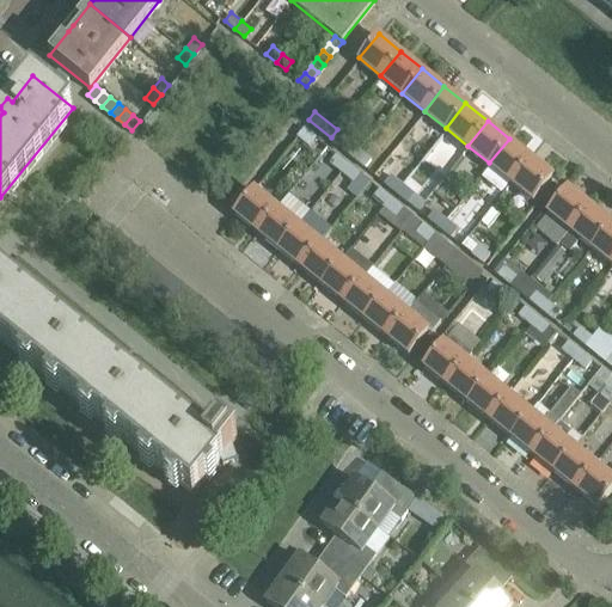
[(304,126),(298,134),(308,142),(316,135),(304,126)]
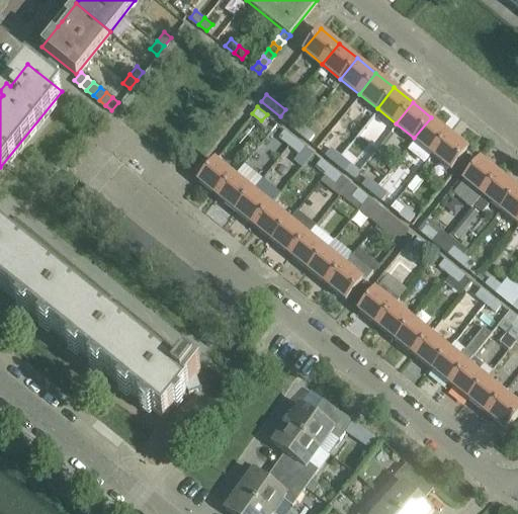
[(280,116),(298,132),(304,124),(285,109),(280,116)]
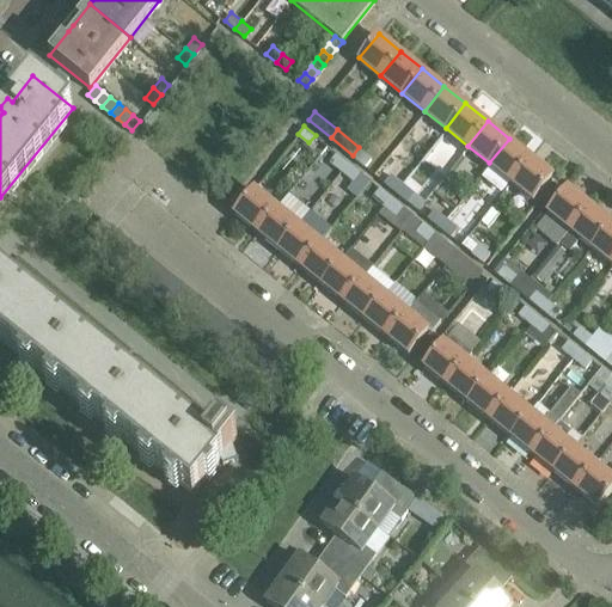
[(509,139),(489,163),(510,181),(531,155),(509,139)]
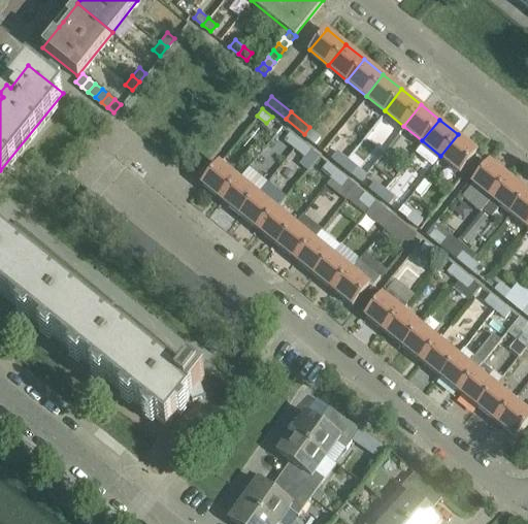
[(309,127),(304,134),(315,142),(320,135),(309,127)]
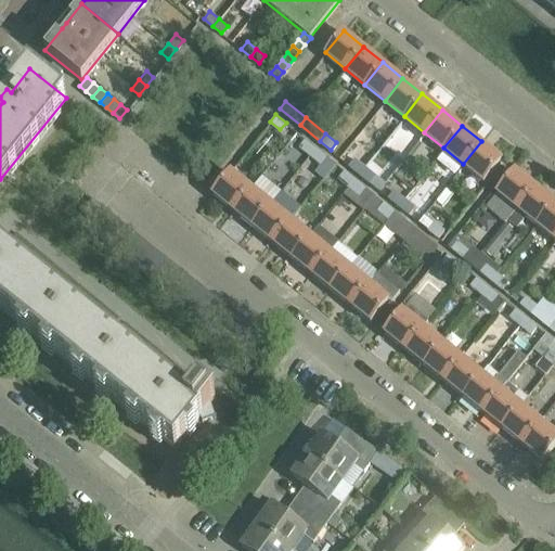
[(315,145),(305,138),(299,144),(309,153),(315,145)]
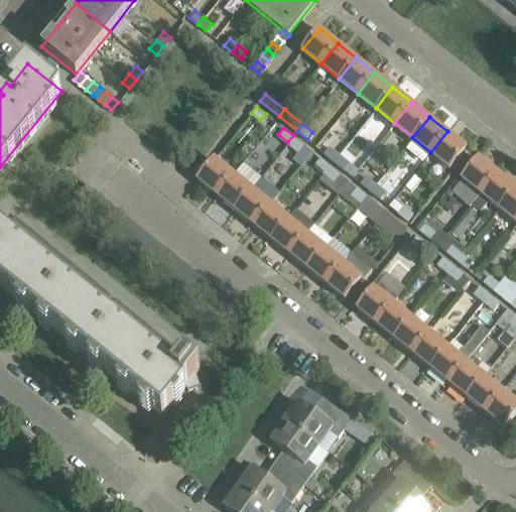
[(447,131),(430,152),(448,167),(466,146),(447,131)]
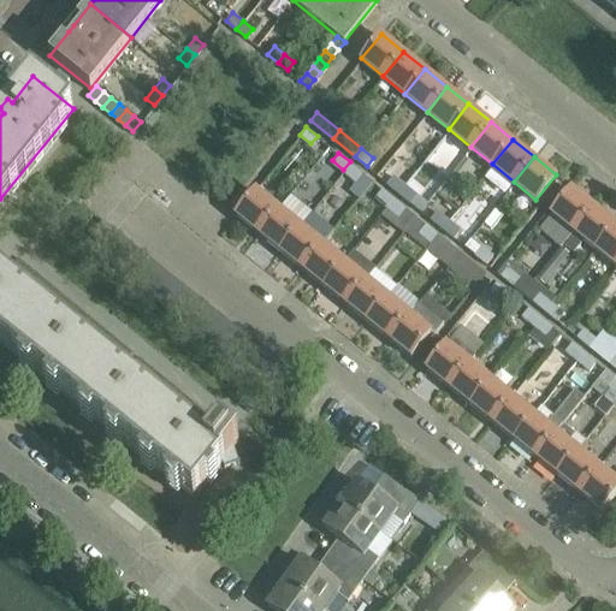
[(350,161),(343,170),(355,179),(362,171),(350,161)]
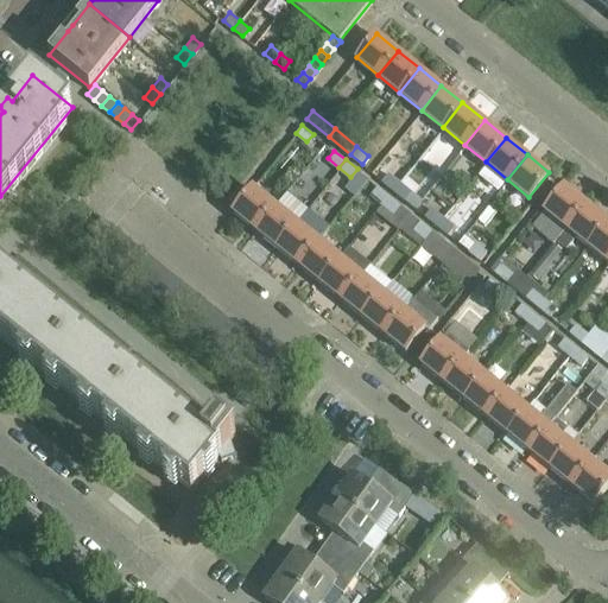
[(388,171),(381,179),(393,189),(399,181),(388,171)]
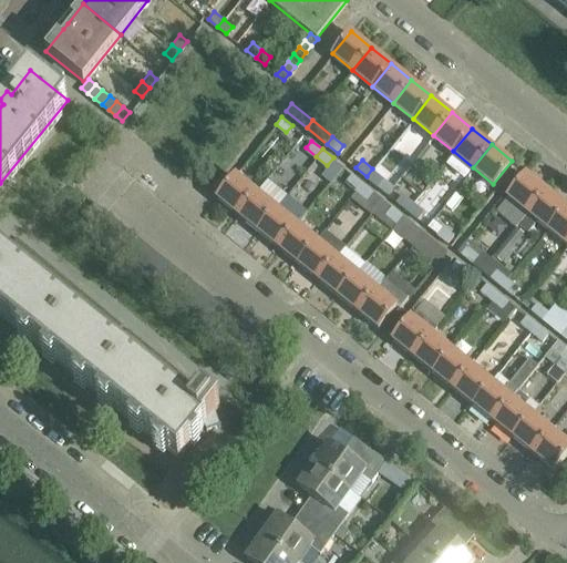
[(367,176),(378,185),(383,177),(372,169),(367,176)]
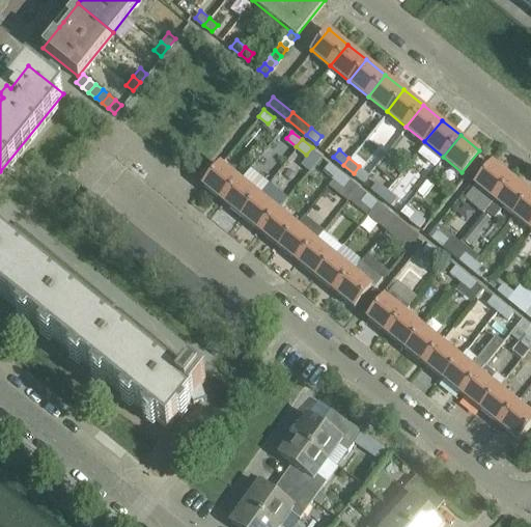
[(495,198),(511,176),(493,161),(475,183),(495,198)]
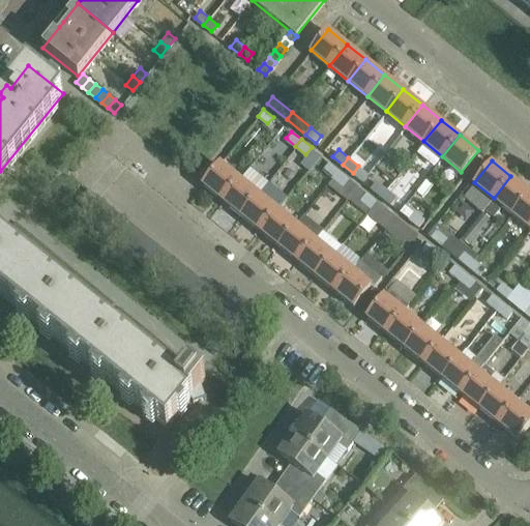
[(328,162),(323,168),(333,177),(339,170),(328,162)]
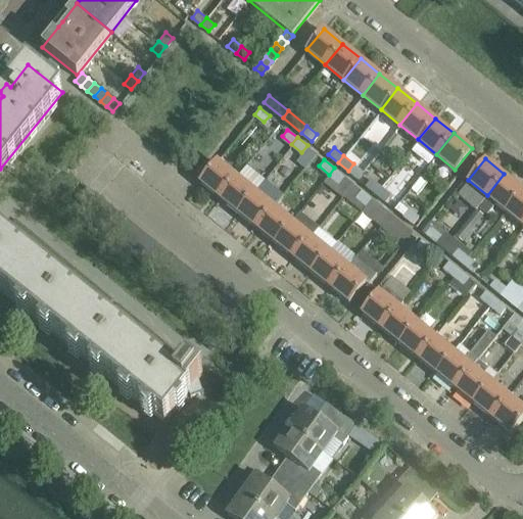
[(217,160),(200,182),(219,197),(236,176),(217,160)]
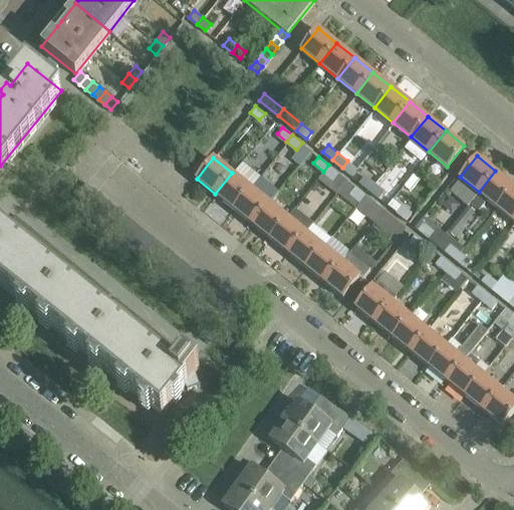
[(346,179),(328,165),(323,172),(341,186),(346,179)]
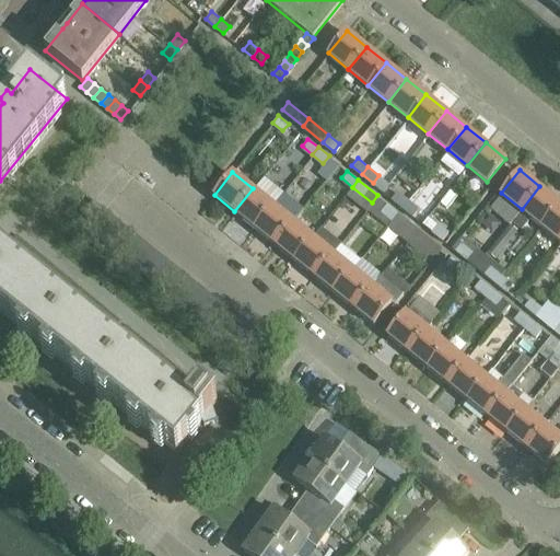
[(559,203),(539,186),(522,209),(512,221),(522,229),(532,217),(541,224),(559,203)]
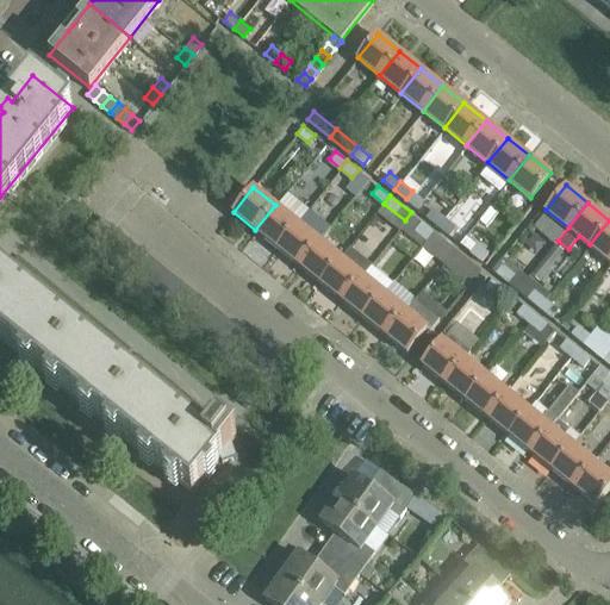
[(297,222),(275,205),(255,230),(277,247),(297,222)]
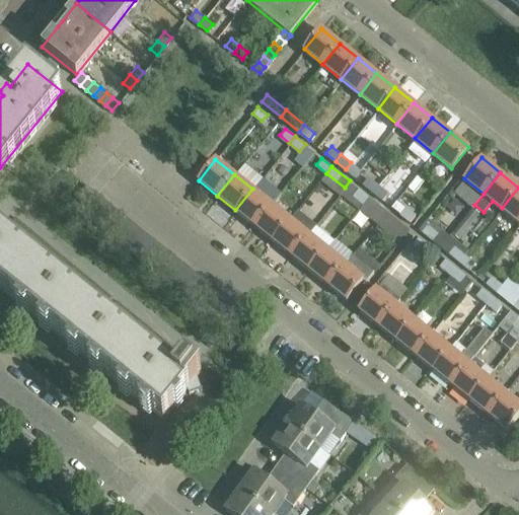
[(362,182),(372,191),(378,184),(368,175),(362,182)]
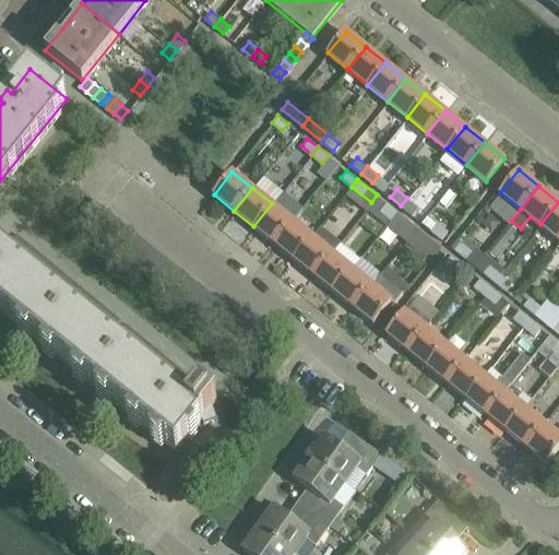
[(272,203),(253,226),(273,243),(292,220),(302,205),(283,190),(272,203)]
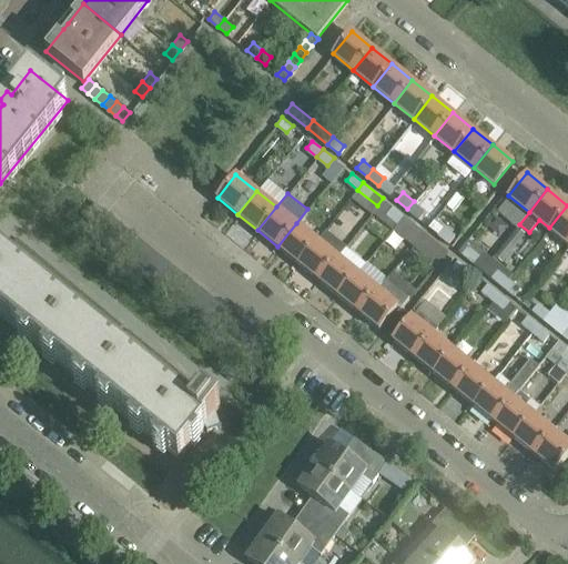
[(386,213),(397,222),(403,214),(383,198),(377,205),(386,213)]
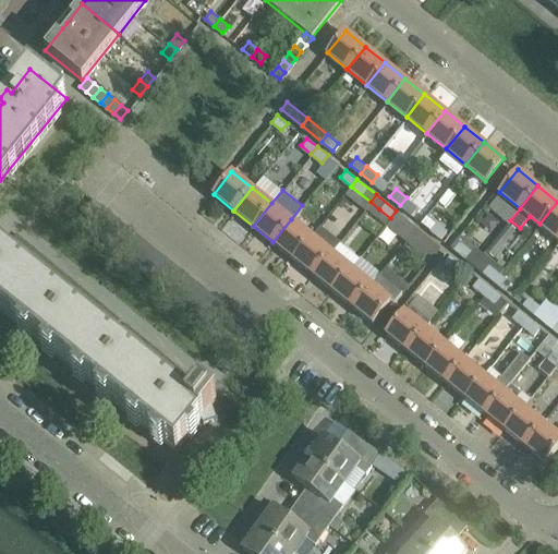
[(76,218),(87,227),(104,206),(93,197),(76,218)]
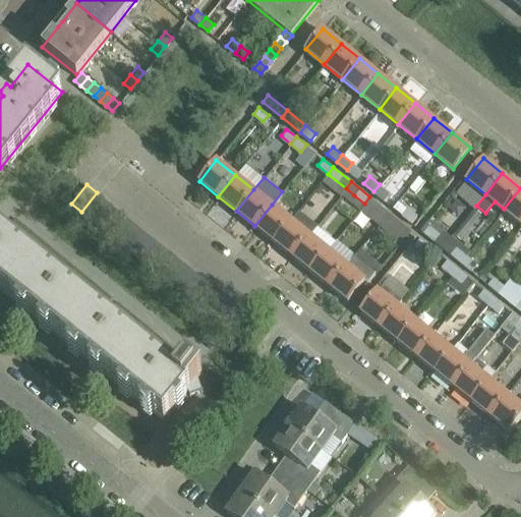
[(373,191),(384,199),(389,192),(380,184),(373,191)]
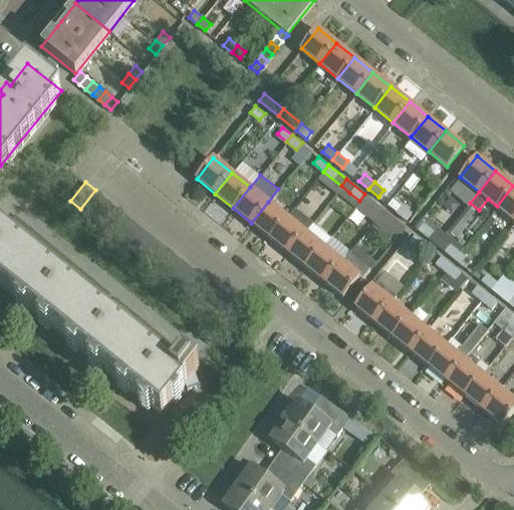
[(513,186),(497,206),(513,219),(513,186)]
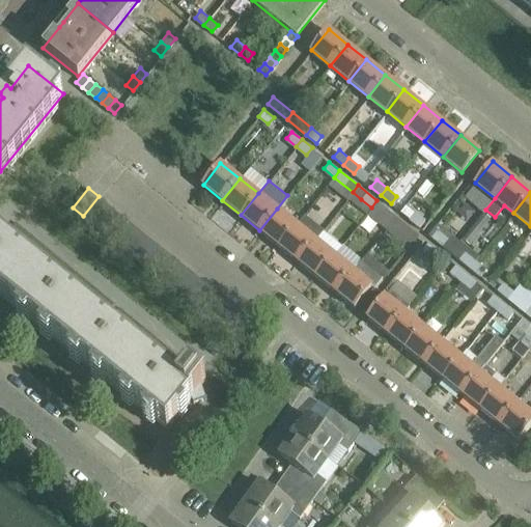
[(83,216),(92,224),(108,204),(99,196),(83,216)]
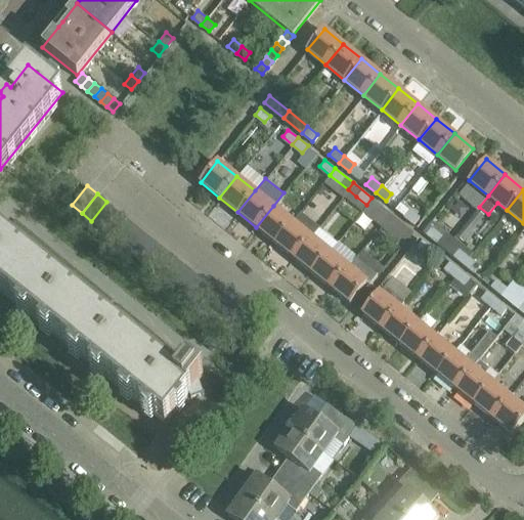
[(380,225),(390,212),(372,198),(366,205),(361,210),(380,225)]
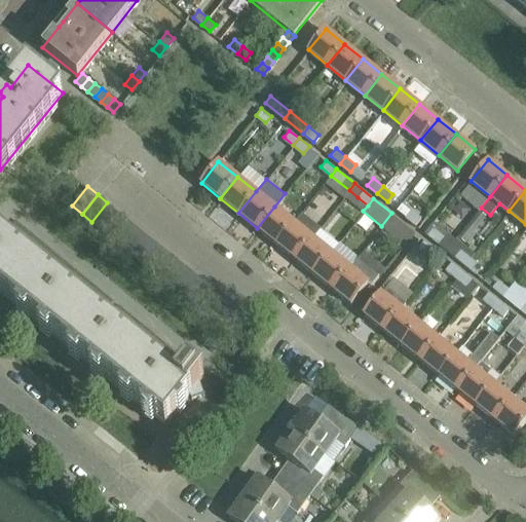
[(402,201),(396,209),(415,224),(420,217),(402,201)]
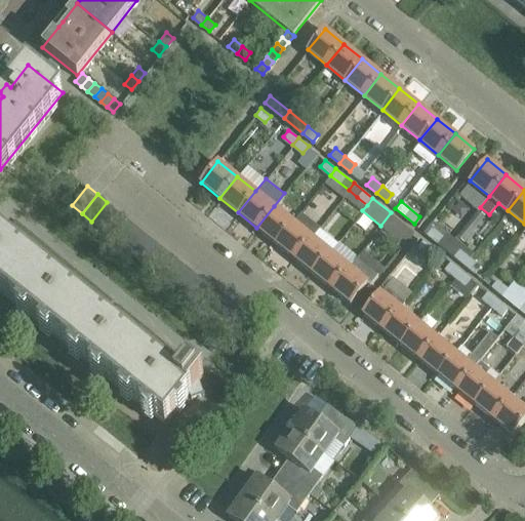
[(91,222),(102,229),(117,209),(107,202),(91,222)]
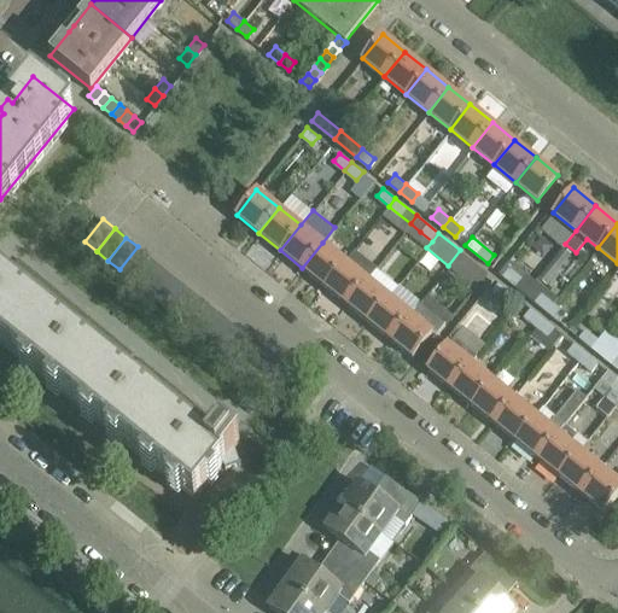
[(302,268),(324,285),(344,260),(322,243),(302,268)]
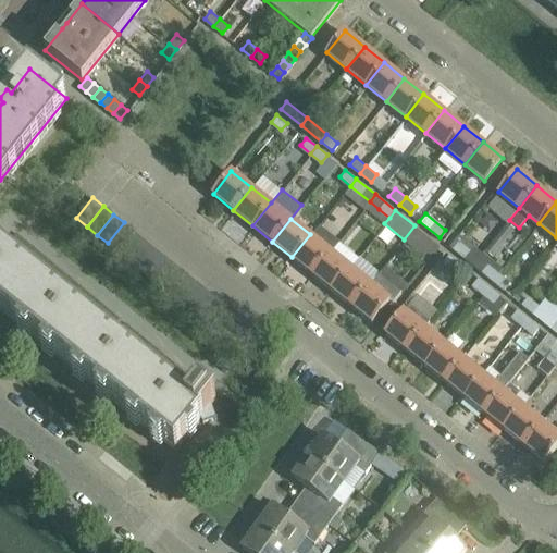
[(124,222),(108,243),(118,252),(134,231),(124,222)]
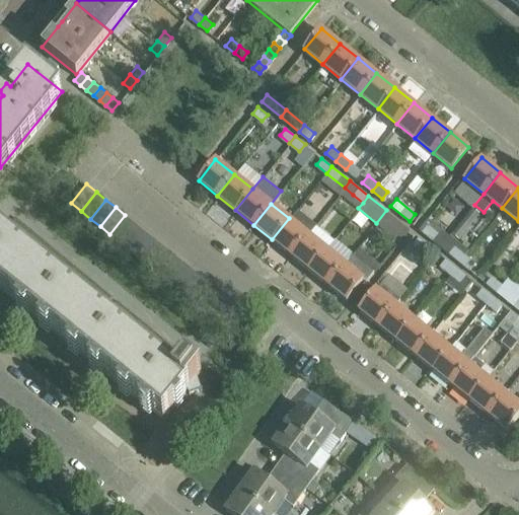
[(272,239),(291,254),(307,233),(315,224),(297,209),(289,218),(272,239)]
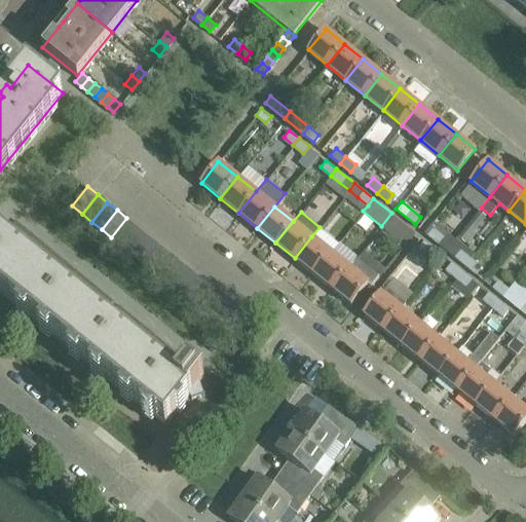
[(404,244),(414,231),(391,213),(381,226),(404,244)]
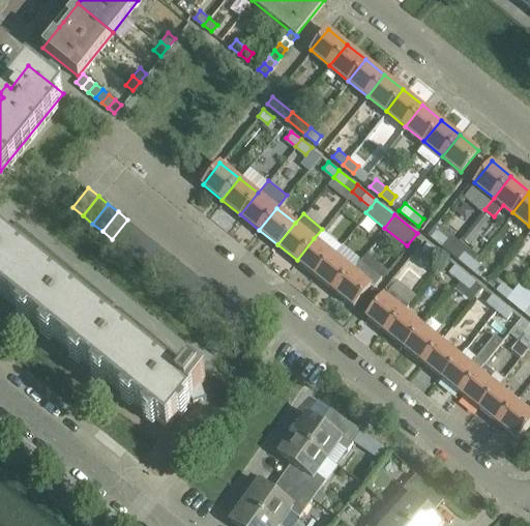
[(112,239),(121,246),(137,227),(127,220),(112,239)]
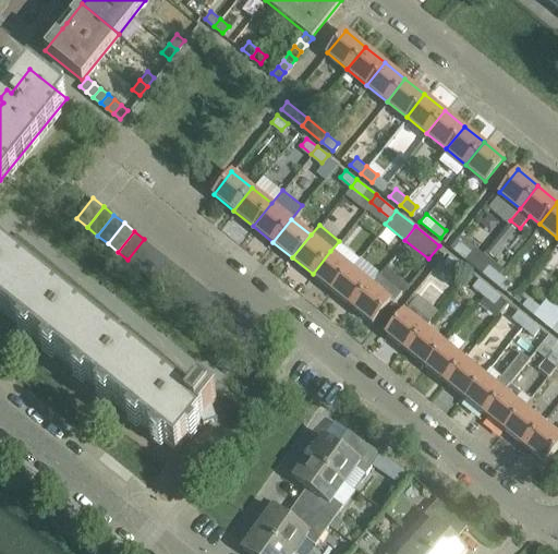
[(459,233),(450,245),(474,265),(484,253),(459,233)]
